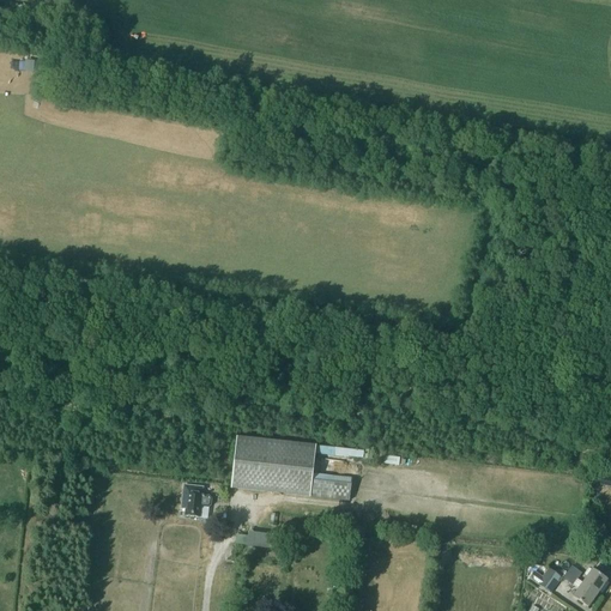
[(235,436),(230,487),(349,498),(351,477),(312,472),(315,445),(235,436)]
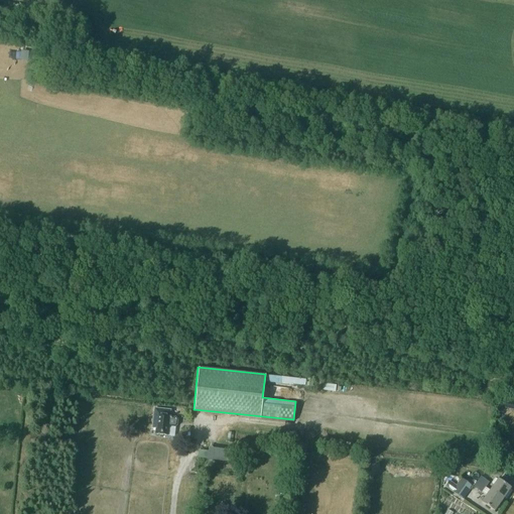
[(283,375),(283,381),(307,384),(308,378),(283,375)]
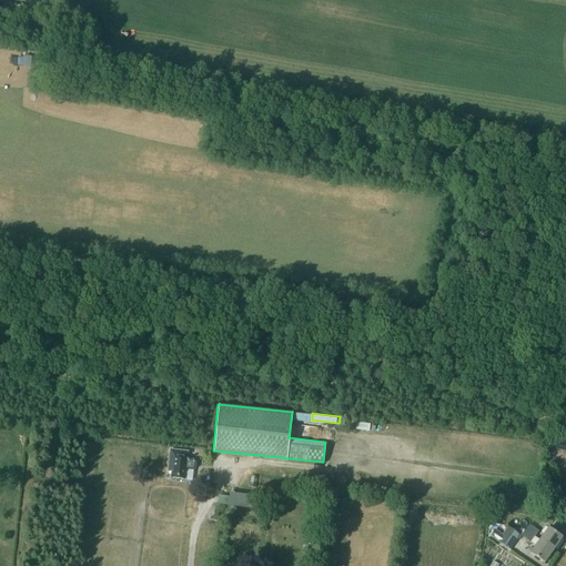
[(187,478),(188,468),(194,470),(196,467),(198,462),(195,460),(191,458),(189,458),(190,451),(172,450),(170,471),(174,471),(173,477),(187,478)]
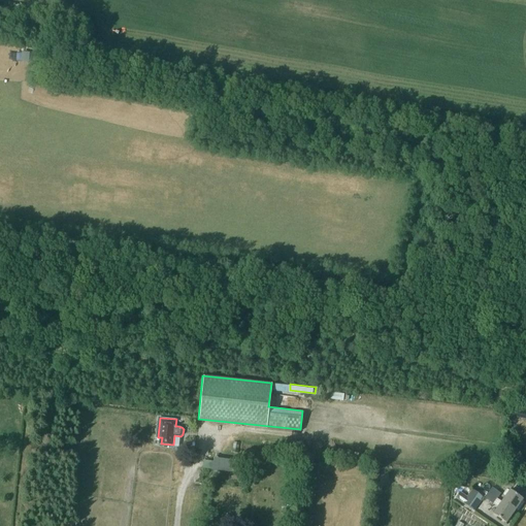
[(521,449),(513,446),(511,453),(519,455),(521,449)]
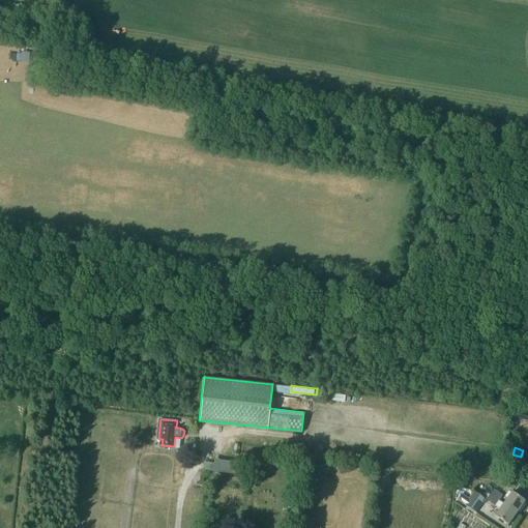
[(239,462),(208,459),(207,470),(245,474),(247,458),(239,457),(239,462)]
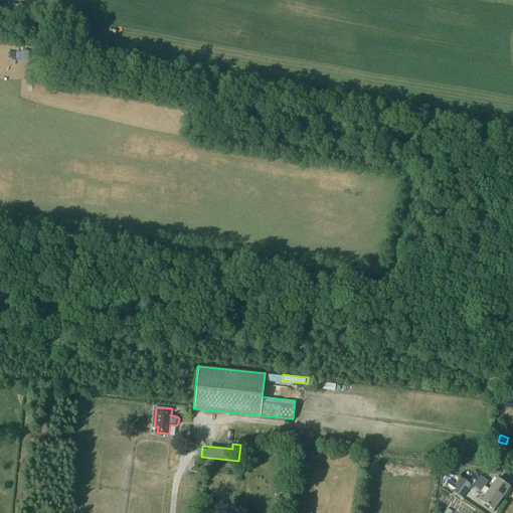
[(451,478),(446,484),(465,497),(474,484),(462,475),(457,483),(451,478)]
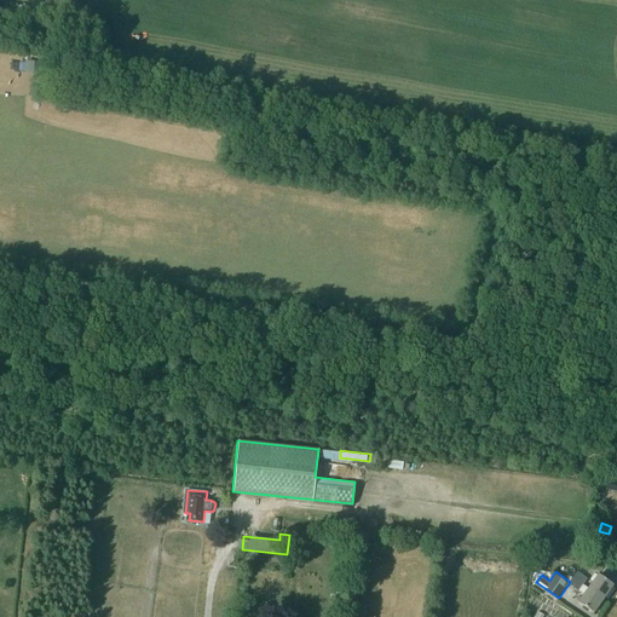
[(575,577),(584,584),(589,578),(580,571),(575,577)]
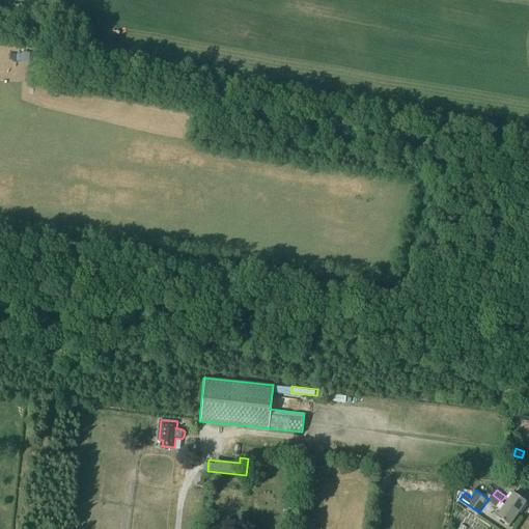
[(514,492),(506,504),(520,513),(528,501),(514,492)]
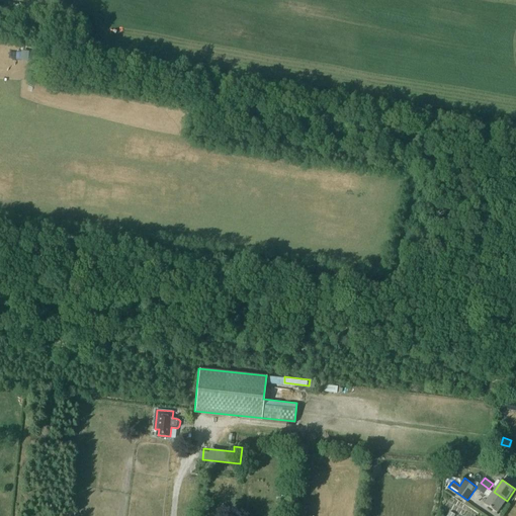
[(478,488),(486,493),(490,497),(486,503),(498,512),(507,501),(494,492),(489,489),(481,483),(478,488)]
